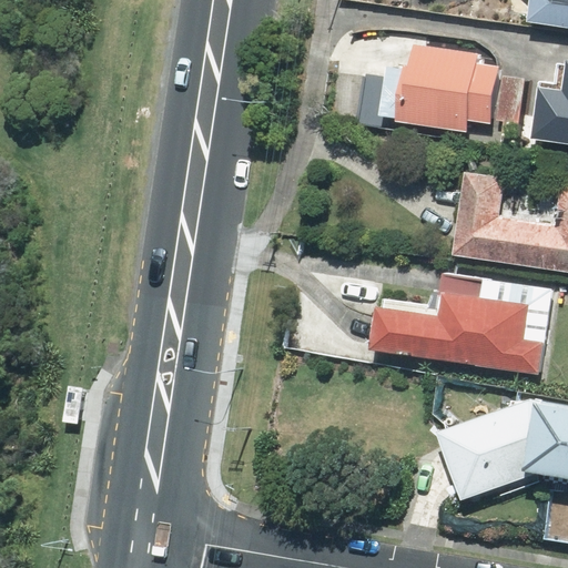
[(567,0),(528,0),(526,21),(567,27),(567,0)]
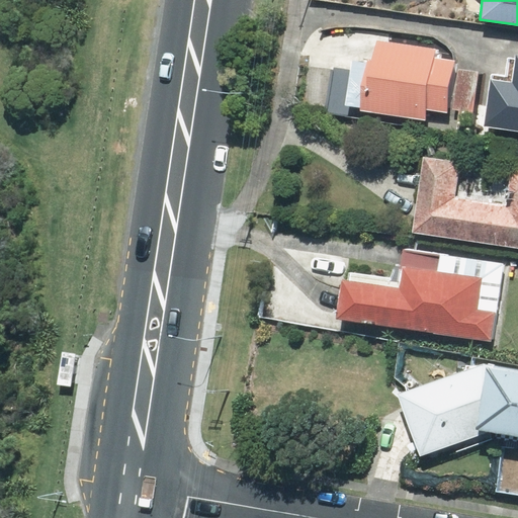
[(437,49),(374,39),(371,61),(359,59),(352,106),(361,107),(361,110),(426,120),(427,110),(448,113),(456,61),(436,58),(437,49)]
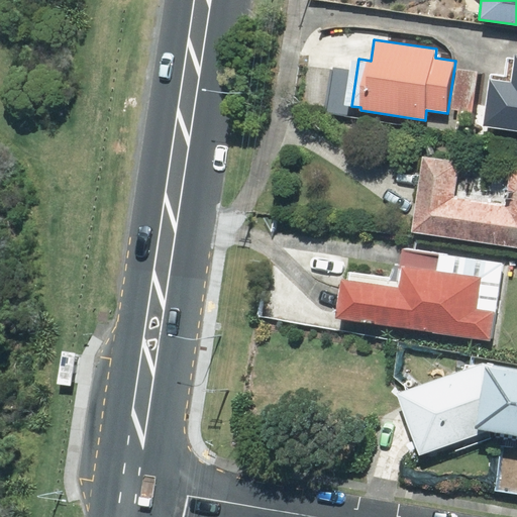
[(492,75),(484,124),(516,129),(516,56),(515,56),(514,60),(508,59),(505,77),(492,75)]
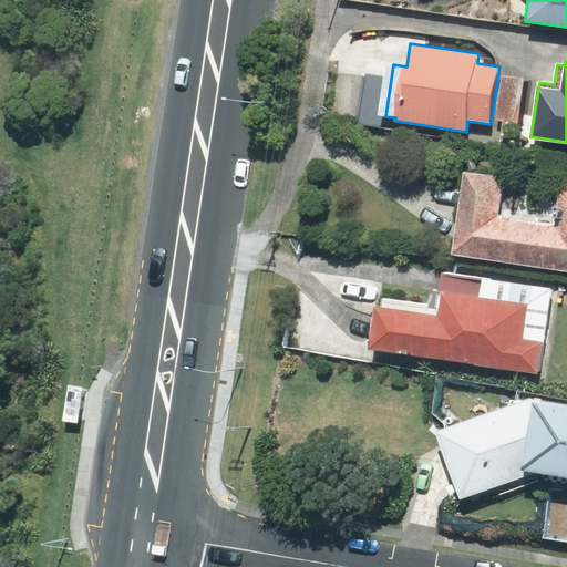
[(388,76),(366,74),(359,123),(381,126),(388,76)]
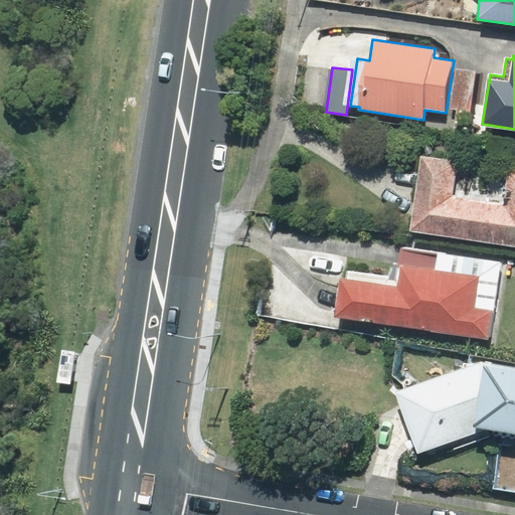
[(475,71),(456,68),(450,109),(469,112),(475,71)]
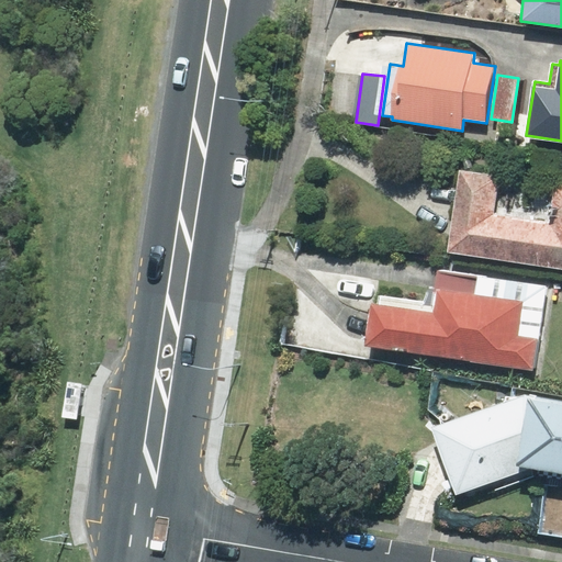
[(497,178),(461,172),(449,250),(561,268),(561,184),(554,183),(551,206),(560,209),(557,226),(492,216),(497,178)]
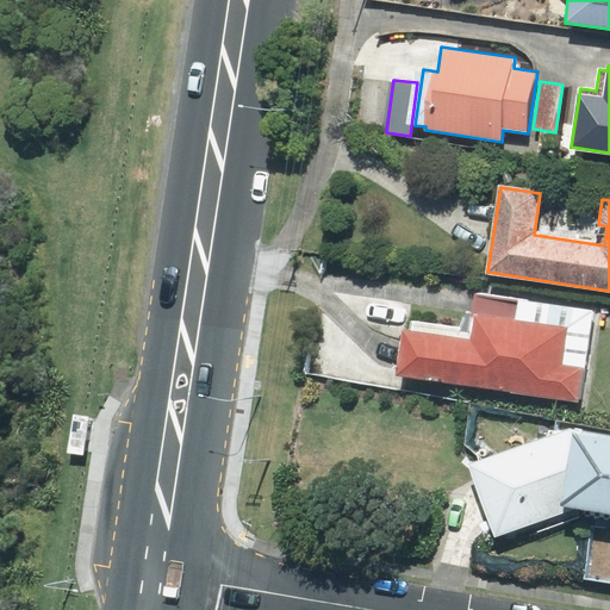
[(592,312),(475,294),(472,317),(464,316),(459,329),(414,322),(412,332),(404,331),(397,374),(578,402),(592,312)]
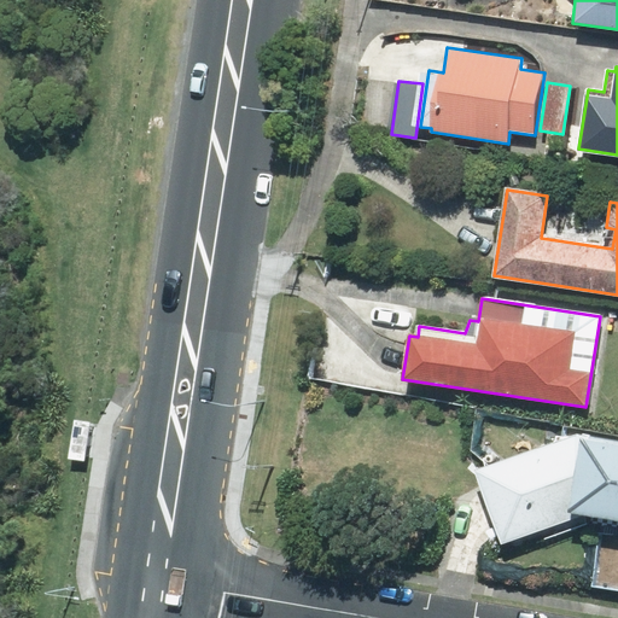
[(589,523),(578,435),(474,470),(501,543),(541,529),(544,540),(589,523)]
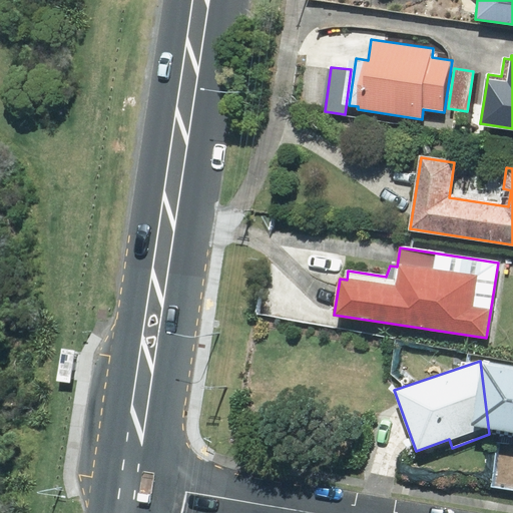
[(512,365),(480,361),(489,434),(512,438),(512,365)]
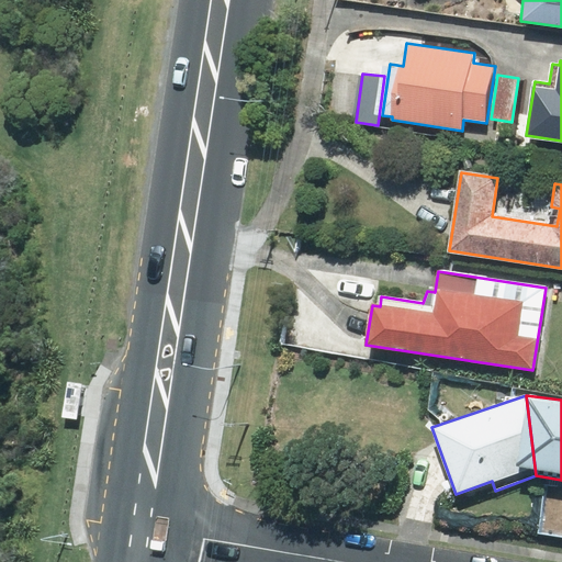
All buildings are outlined.
